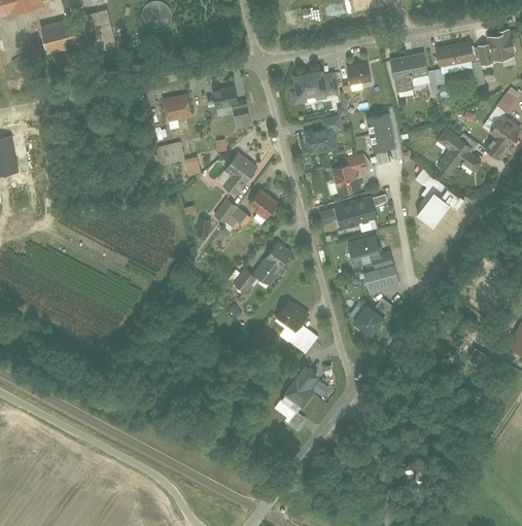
[(0,16),(35,7),(33,0),(0,0),(0,16)]
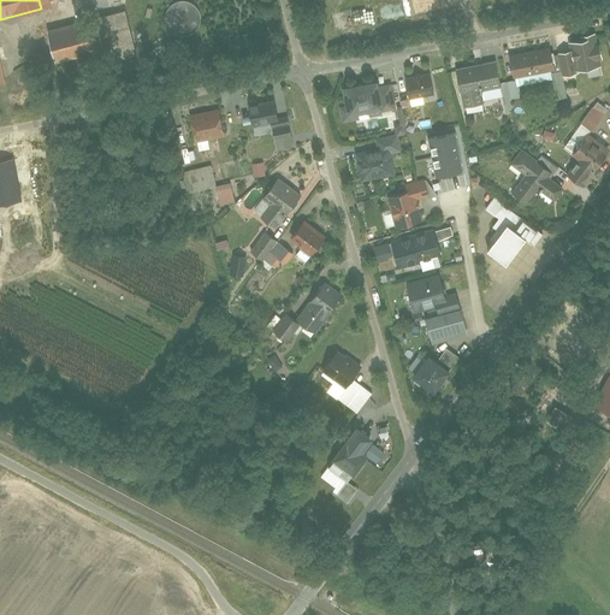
[(187,29),(187,4),(164,4),(164,29),(187,29)]
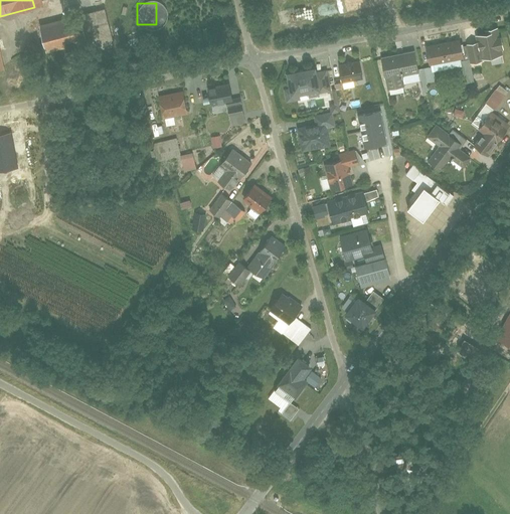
[(107,10),(37,27),(43,53),(113,37),(107,10)]
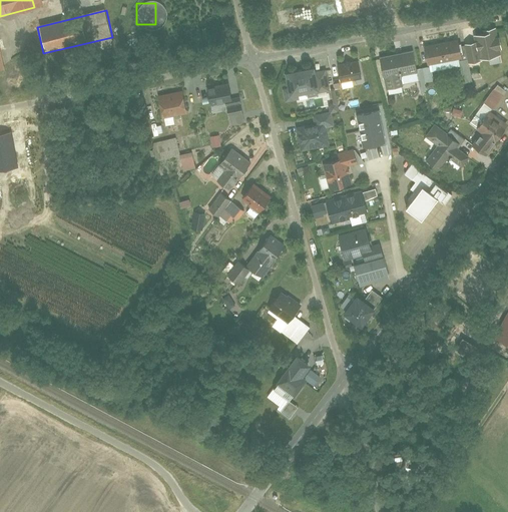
[(501,56),(495,28),(488,29),(489,32),(474,35),(475,42),(479,61),(501,56)]
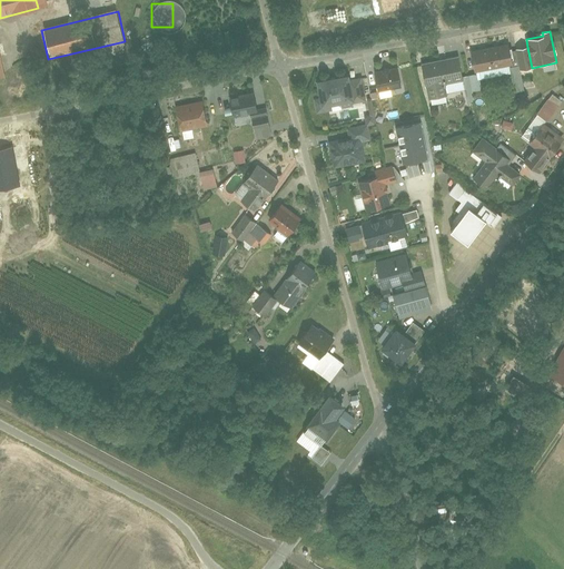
[(511,43),(471,52),(475,71),(515,64),(511,43)]
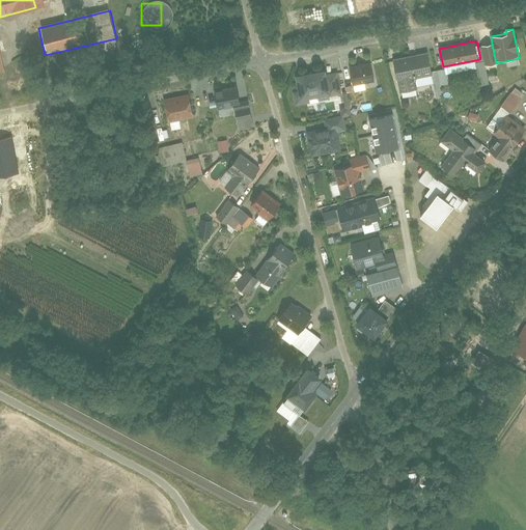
[(496,63),(492,44),(479,47),(482,61),(483,65),(496,63)]
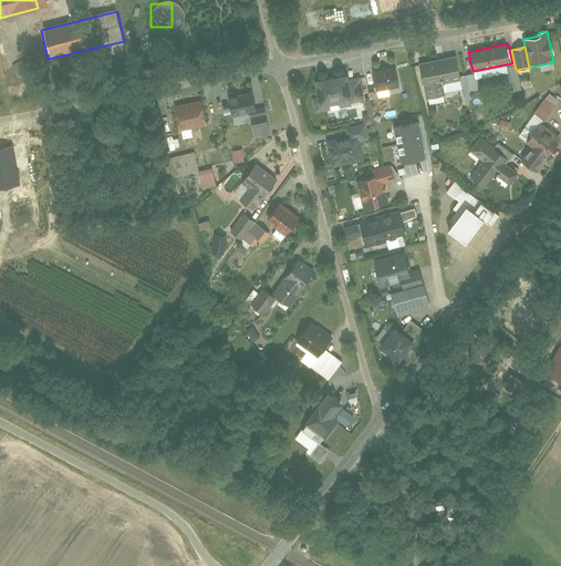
[(456,55),(418,63),(426,99),(443,95),(440,84),(452,81),(452,78),(460,75),(456,55)]
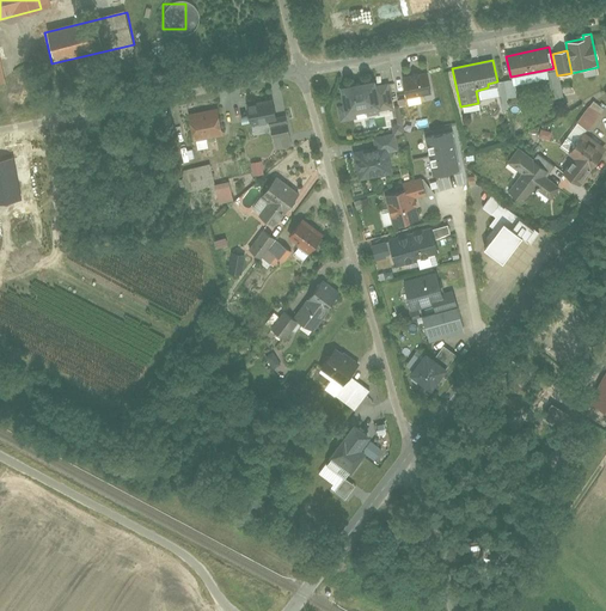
[(551,101),(562,98),(557,75),(556,71),(546,73),(551,101)]
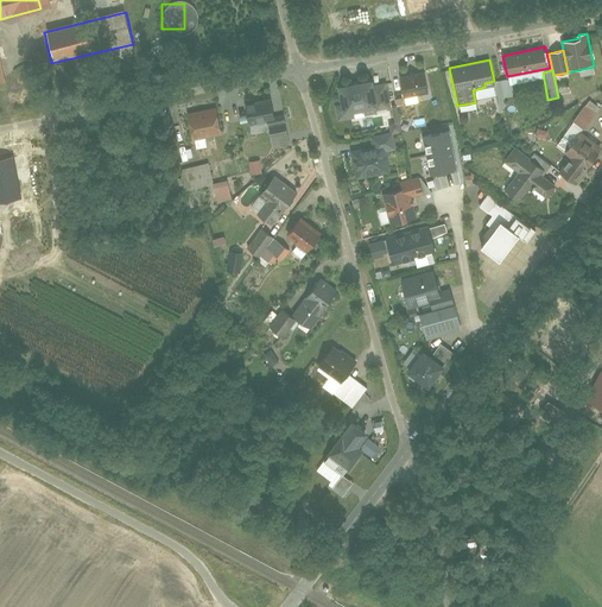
[(425,74),(399,78),(401,96),(429,92),(425,74)]
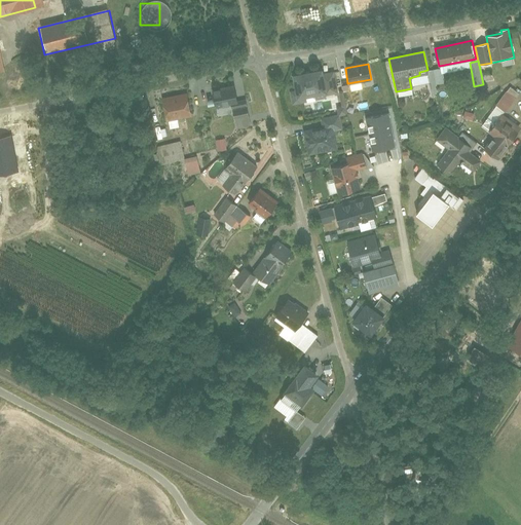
[(431,84),(441,82),(438,68),(428,70),(431,84)]
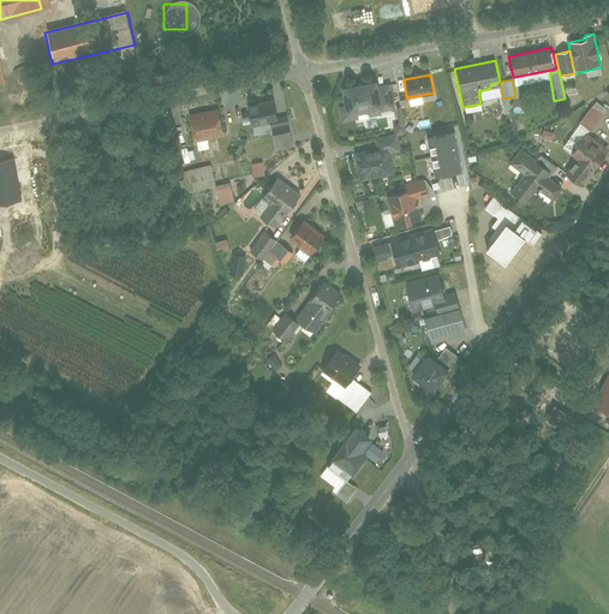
[(358,119),(357,114),(383,109),(380,87),(378,82),(345,88),(348,105),(338,107),(340,123),(358,119)]
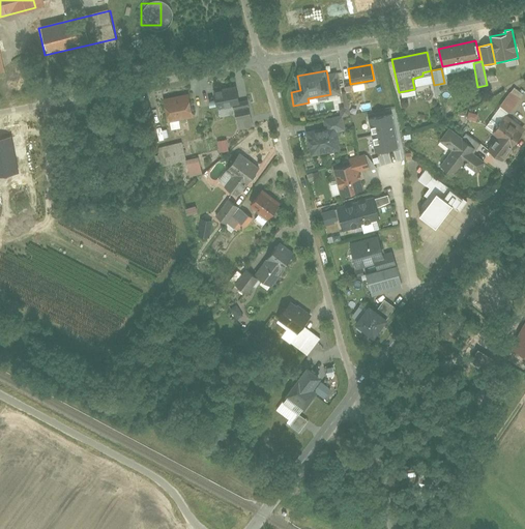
[(339,92),(336,72),(327,75),(330,94),(339,92)]
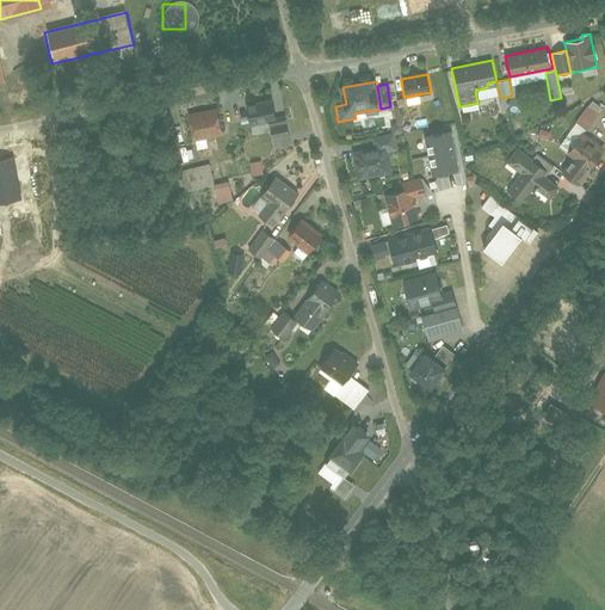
[(273,99),(244,106),(248,127),(252,125),(270,122),(277,121),(273,99)]
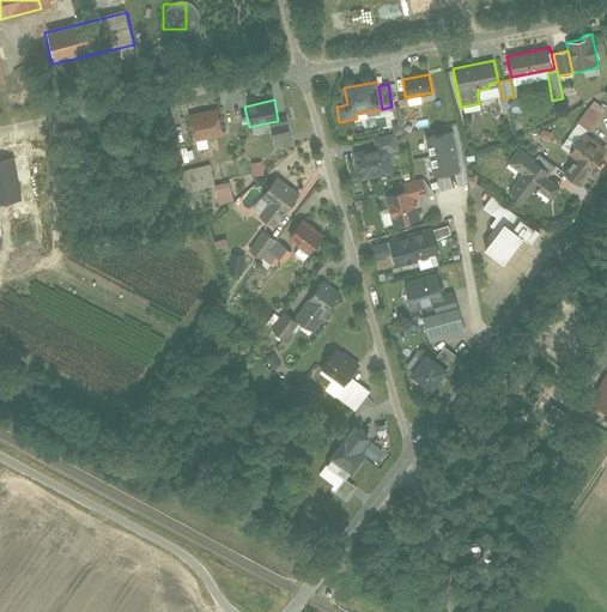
[(599,115),(587,107),(576,122),(587,129),(599,115)]
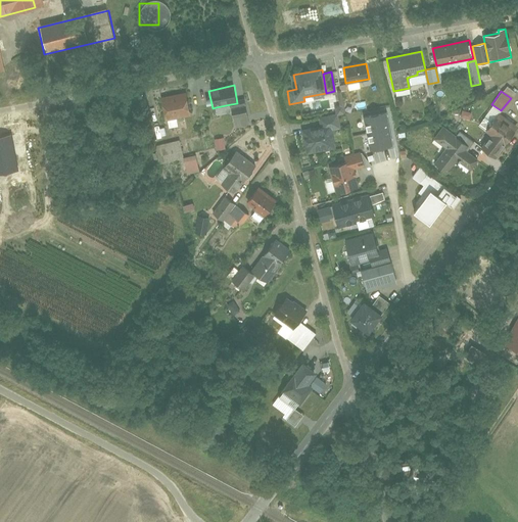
[(187,93),(161,98),(167,121),(192,114),(187,93)]
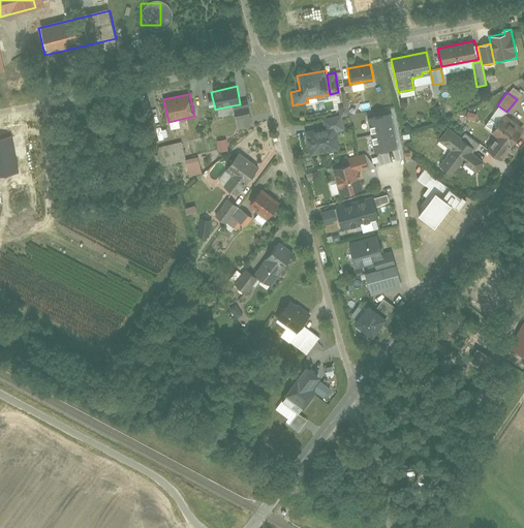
[(239,128),(250,126),(246,103),(234,105),(235,112),(239,128)]
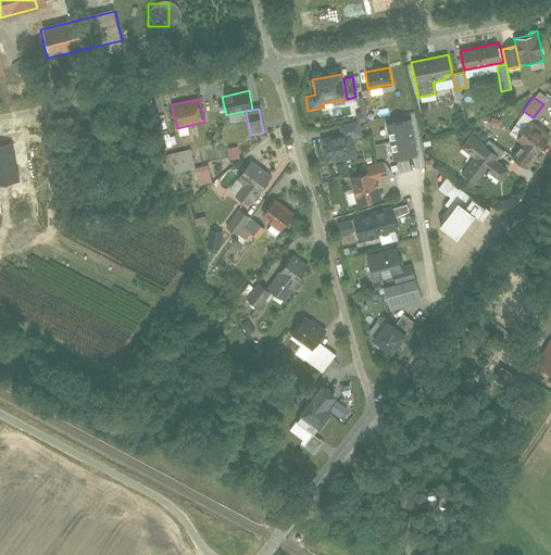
[(247,117),(246,111),(229,114),(230,122),(247,117)]
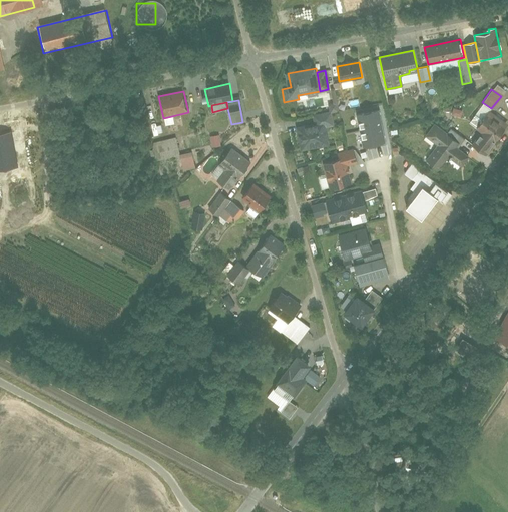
[(507,131),(507,125),(488,111),(477,126),(483,130),(496,140),(499,142),(507,131)]
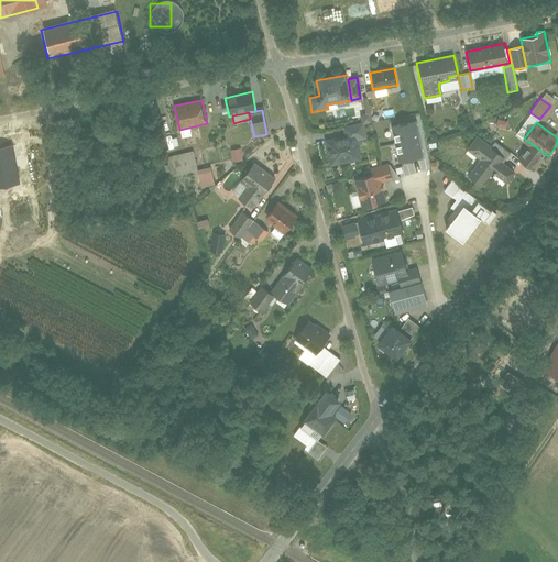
[(364,138),(362,123),(342,127),(343,136),(354,134),(356,140),(364,138)]
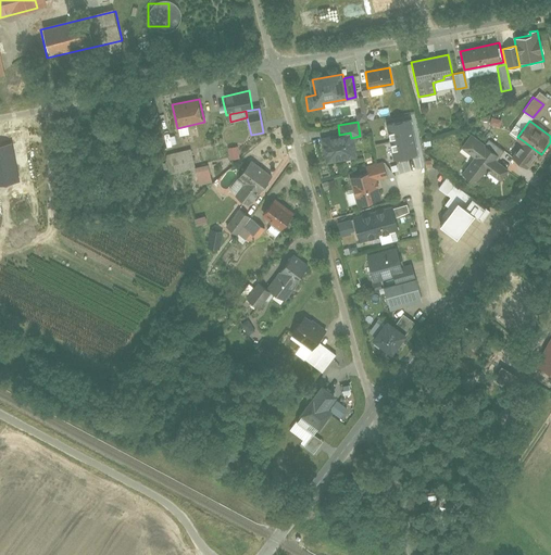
[(339,135),(320,138),(324,163),(354,158),(351,138),(350,133),(339,135)]
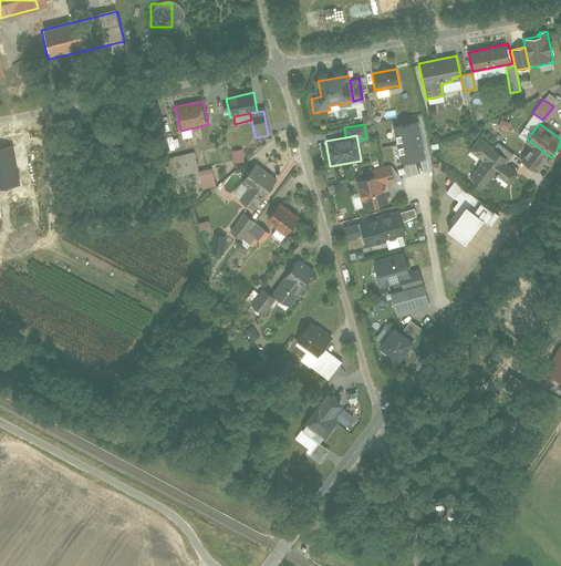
[(481,161),(469,178),(484,188),(492,176),(507,187),(517,174),(502,163),(510,153),(496,142),(492,146),(480,136),(469,151),(481,161)]
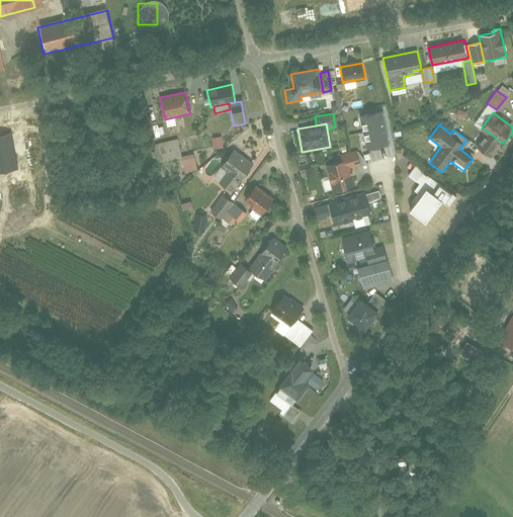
[(488,132),(476,147),(490,157),(501,142),(488,132)]
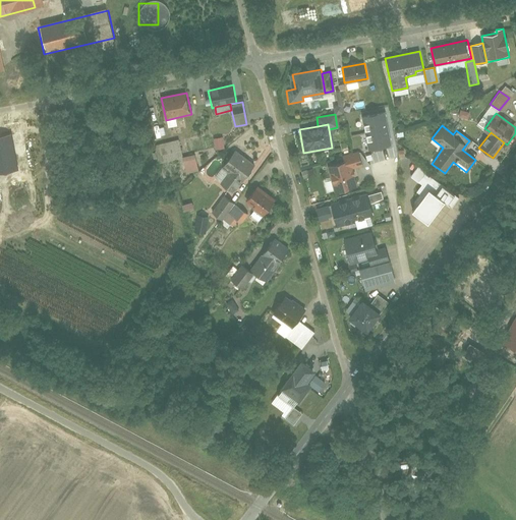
[(220,137),(213,138),(214,150),(222,149),(220,137)]
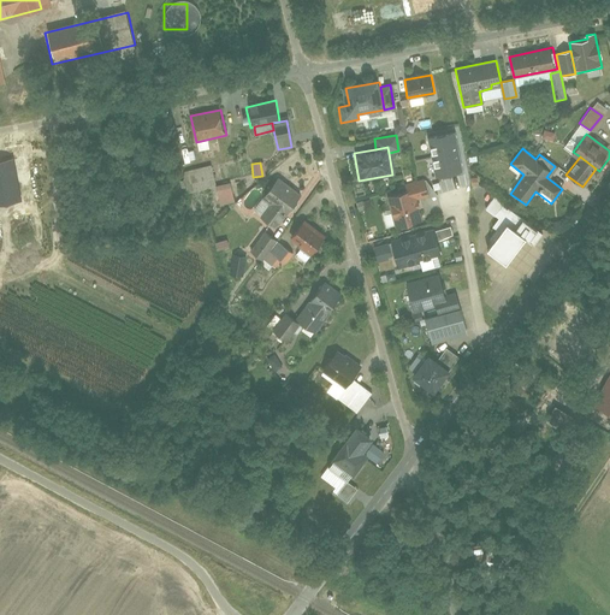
[(209,166),(183,172),(188,191),(214,185),(209,166)]
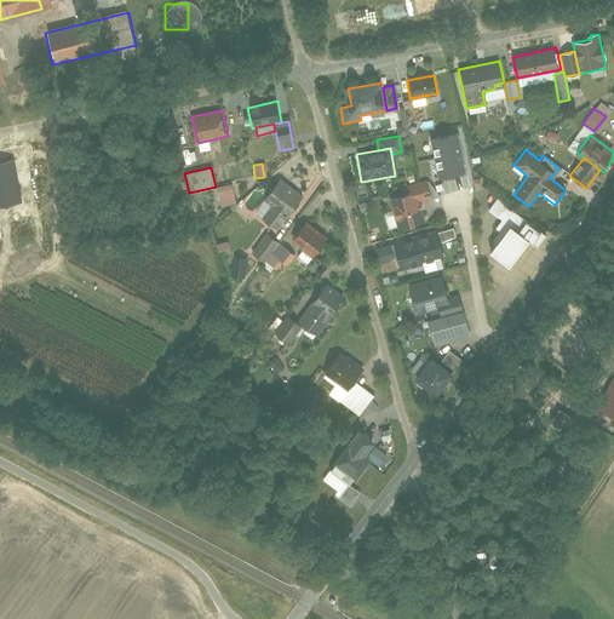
[(302,196),(277,178),(264,196),(274,204),(264,218),(277,229),(302,196)]
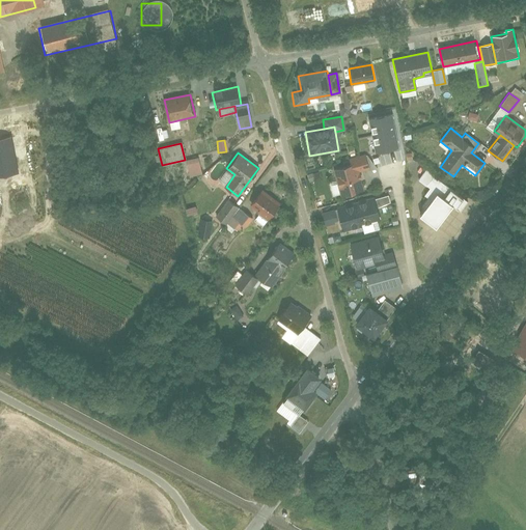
[(367,169),(364,155),(348,159),(349,164),(356,163),(357,171),(367,169)]
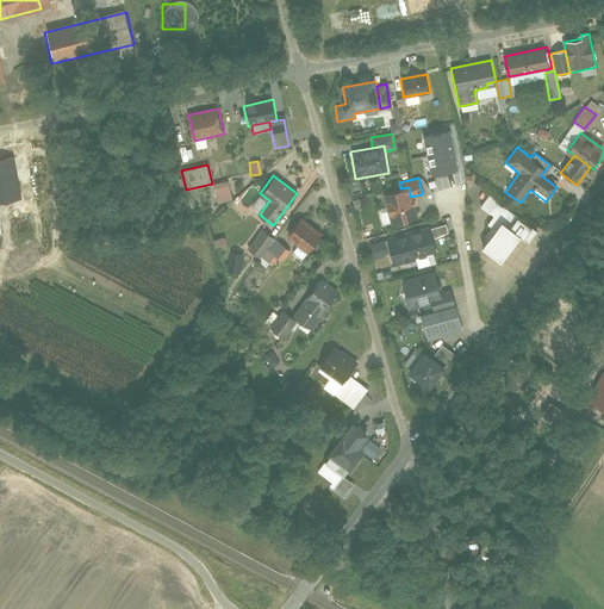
[(226,181),(213,184),(217,203),(231,200),(226,181)]
